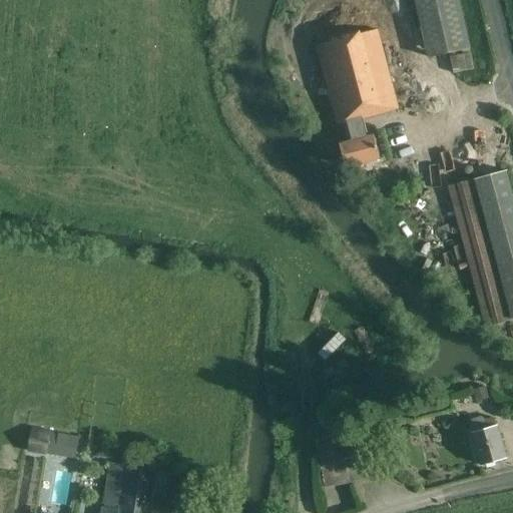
[(415,0),(428,58),(450,53),(469,49),(458,0),(415,0)]
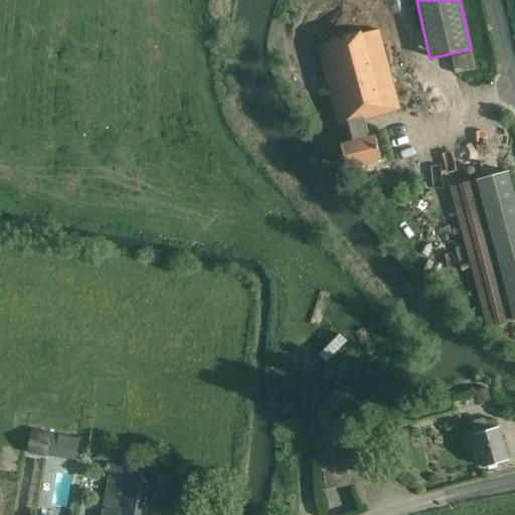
[(369,138),(364,120),(400,110),(379,30),(318,46),(339,125),(345,123),(350,143),(341,145),(347,168),(381,159),(375,136),(369,138)]
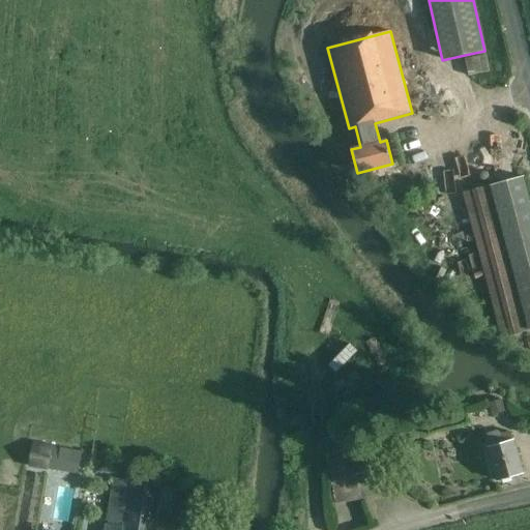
[(489,74),(484,55),(466,58),(469,77),(472,76),(489,74)]
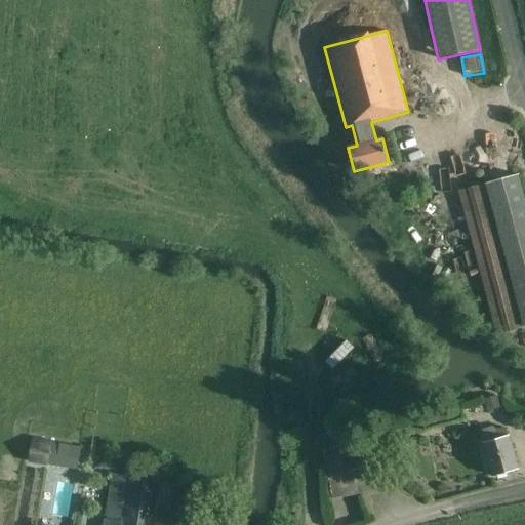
[(496,334),(524,326),(524,200),(519,175),(458,191),(496,334)]
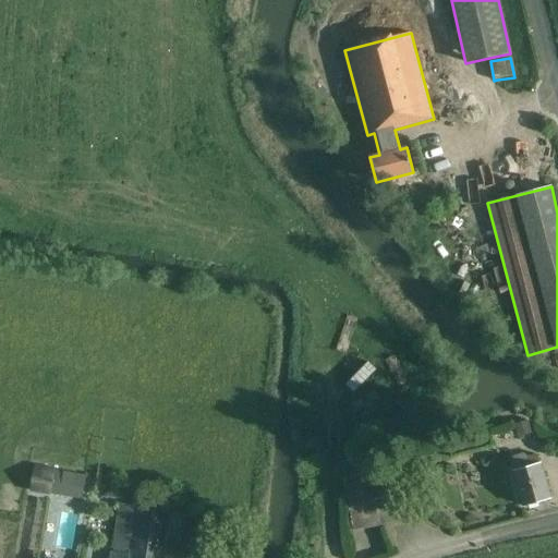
[(518,437),(531,434),(526,421),(514,424),(518,437)]
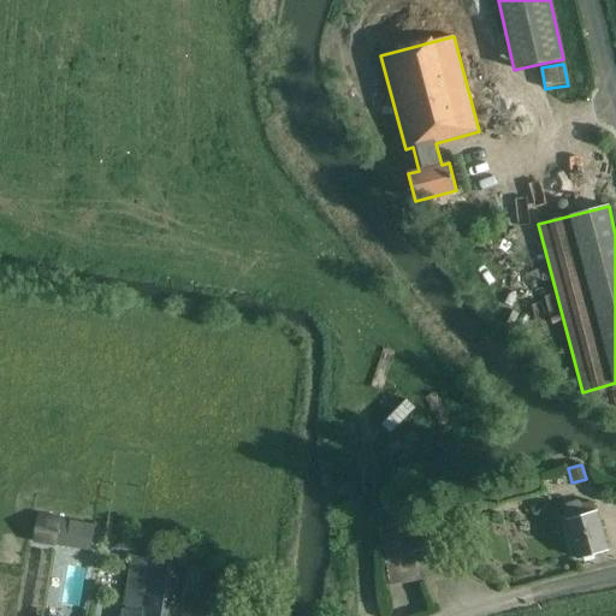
[(404,516),(402,510),(416,507),(410,487),(381,495),(388,511),(378,514),(380,527),(378,527),(389,585),(416,580),(412,552),(433,546),(427,516),(414,520),(413,514),(404,516)]
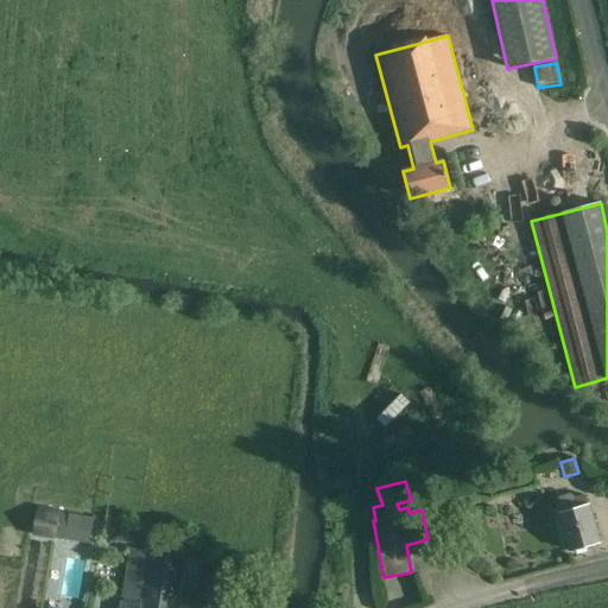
[(574,499),(574,496),(569,494),(559,498),(557,501),(561,513),(559,513),(570,552),(600,543),(588,505),(584,495),(574,499)]
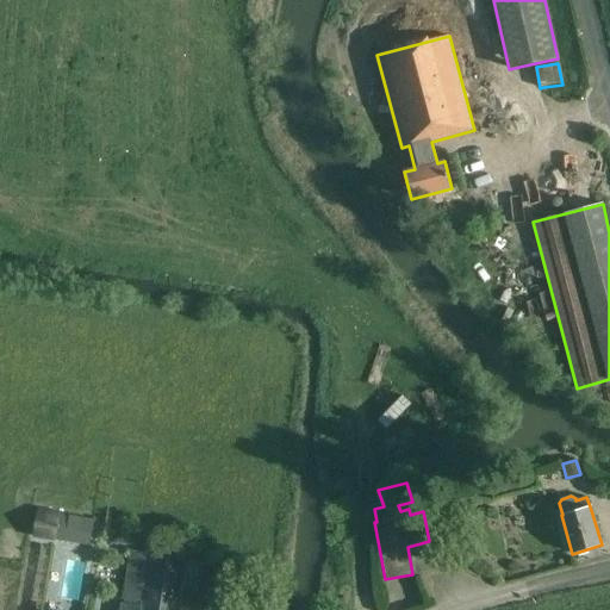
[(32,537),(56,541),(57,527),(60,515),(37,511),(33,533),(32,537)]
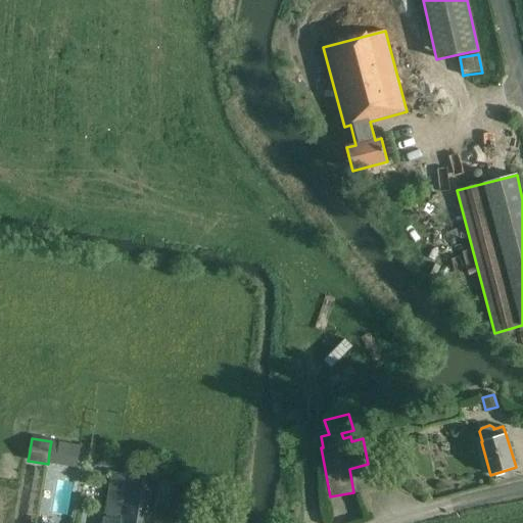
[(103,517),(102,522),(152,522),(156,504),(168,505),(172,482),(129,475),(111,472),(109,486),(104,512),(107,513),(122,515),(122,520),(106,517),(103,517)]
